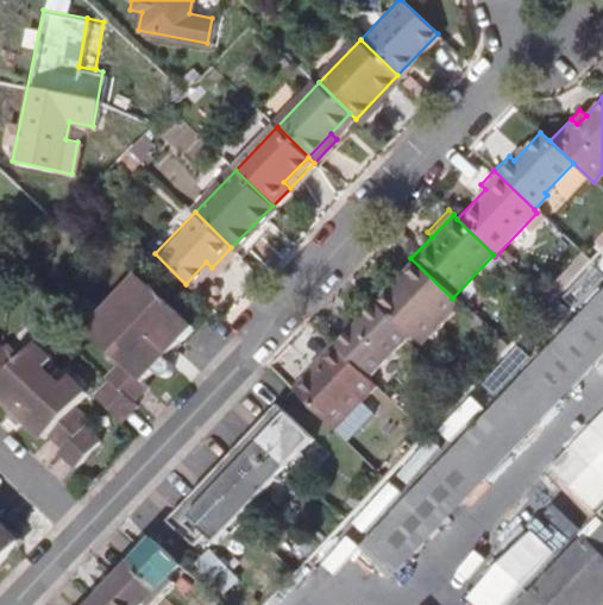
[(231,247),(236,252),(258,229),(253,225),(231,247)]
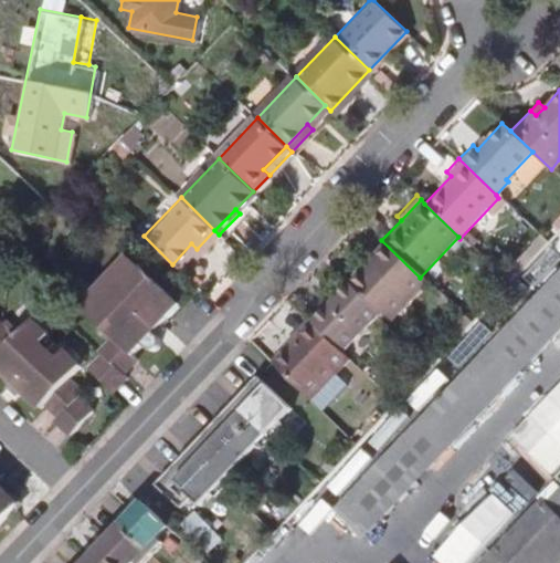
[(378,221),(366,209),(358,218),(370,229),(378,221)]
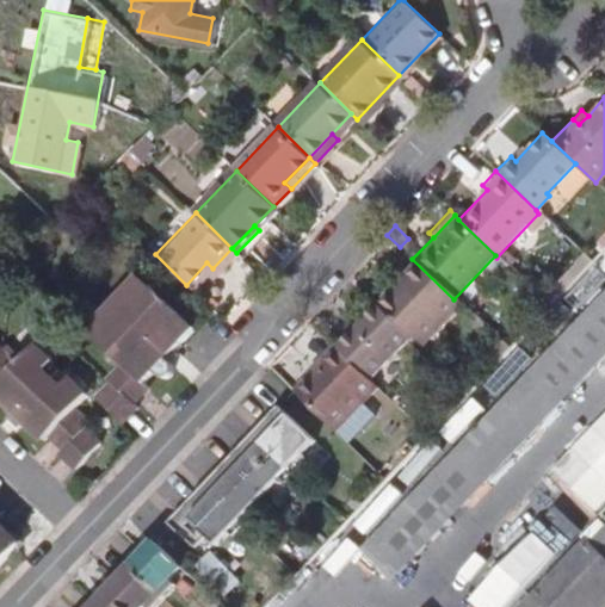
[(418,350),(460,307),(454,299),(412,259),(371,303),(408,340),(418,350)]
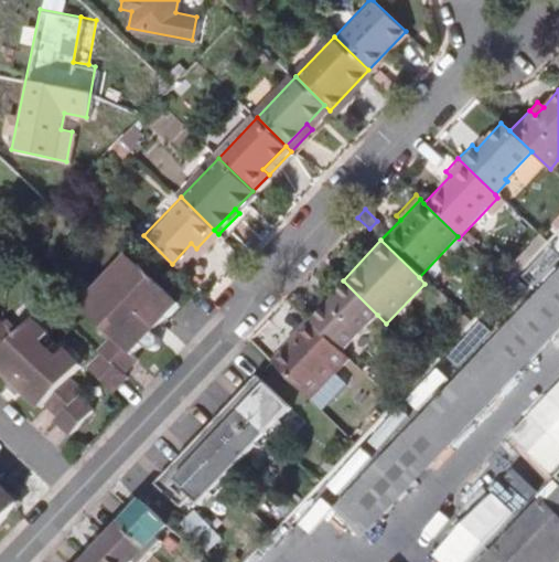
[(108,267),(76,300),(110,333),(97,348),(101,352),(87,368),(109,390),(125,374),(121,371),(133,357),(129,353),(139,342),(143,346),(147,348),(150,348),(153,345),(156,340),(153,336),(150,332),(178,304),(130,256),(114,274),(108,267)]
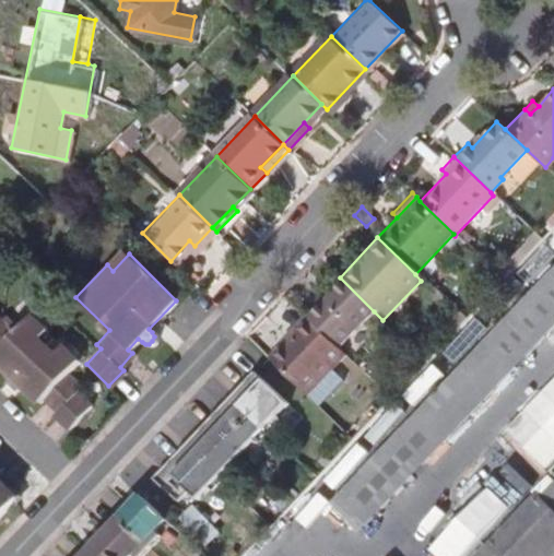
[(553,265),(331,500),(358,527),(553,322),(553,265)]
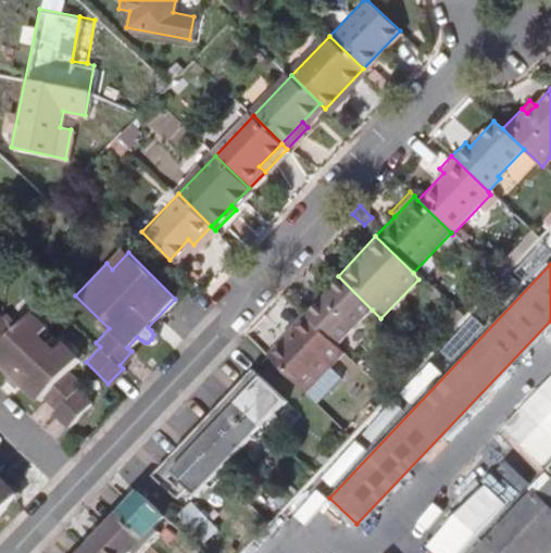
[(338,276),(300,314),(335,348),(359,323),(372,310),(338,276)]
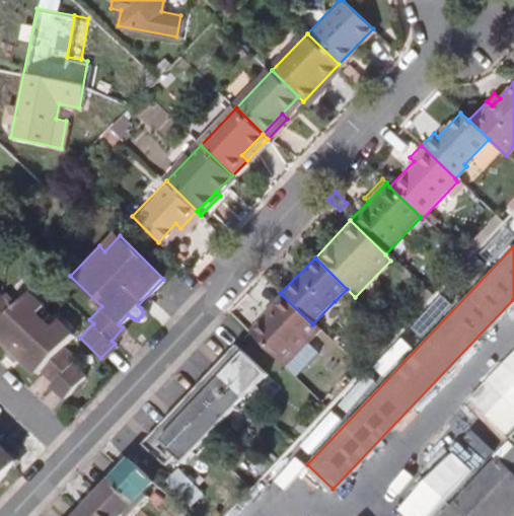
[(0,342),(3,345),(2,347),(18,364),(20,361),(33,374),(37,370),(49,382),(46,386),(60,399),(82,376),(68,362),(71,359),(59,347),(72,334),(59,321),(52,329),(34,312),(43,305),(28,292),(15,305),(3,293),(0,296),(0,342)]
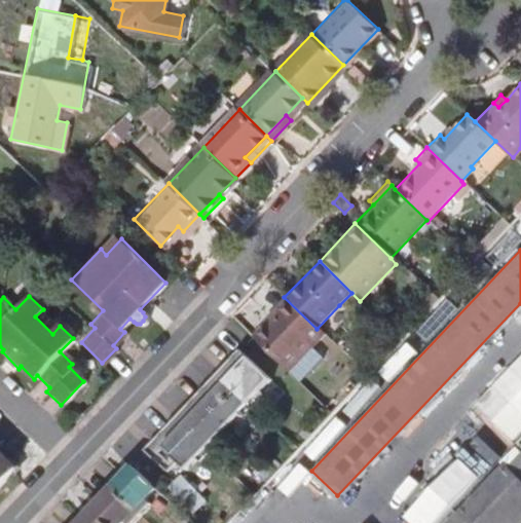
[(250,334),(287,371),(322,334),(317,329),(284,297),(250,334)]
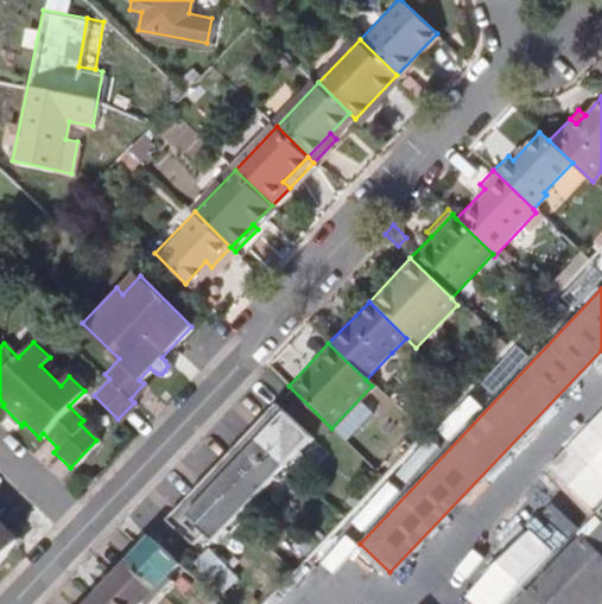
[(372,386),(376,390),(403,363),(392,353),(366,380),(372,386)]
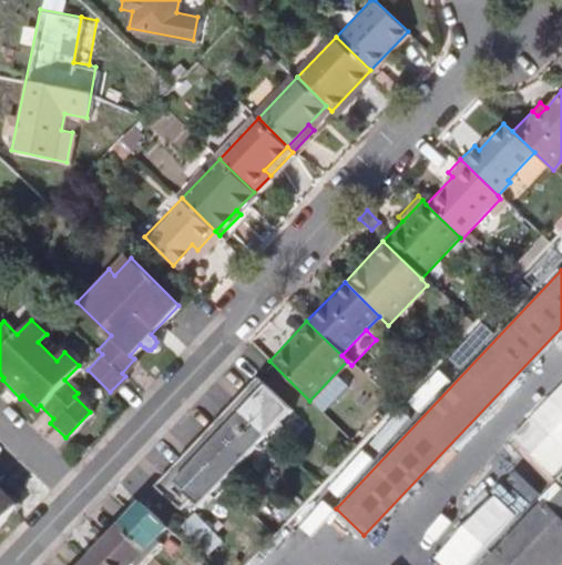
[(231,420),(264,385),(255,377),(223,412),(231,420)]
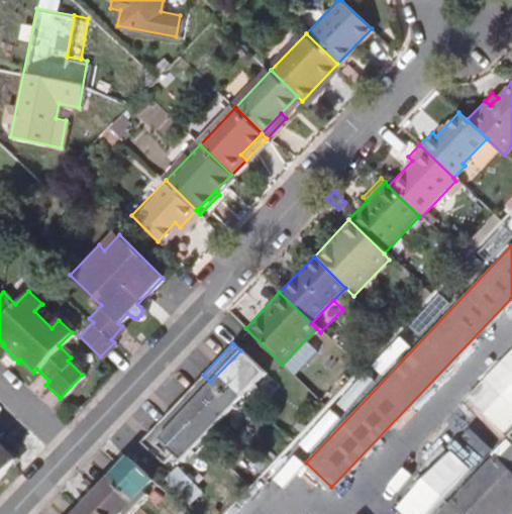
[(186,408),(157,438),(180,459),(264,372),(240,350),(210,382),(203,375),(178,401),(186,408)]
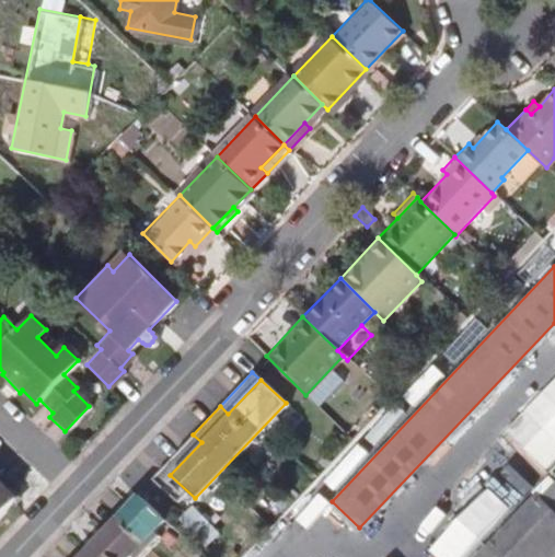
[(162,466),(170,475),(201,442),(193,434),(162,466)]
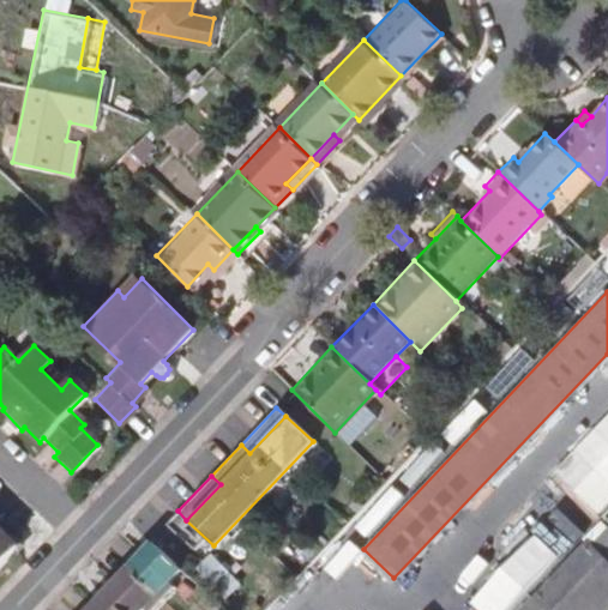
[(489,557),(525,591),(597,515),(596,514),(607,503),(596,493),(585,505),(561,482),(489,557)]
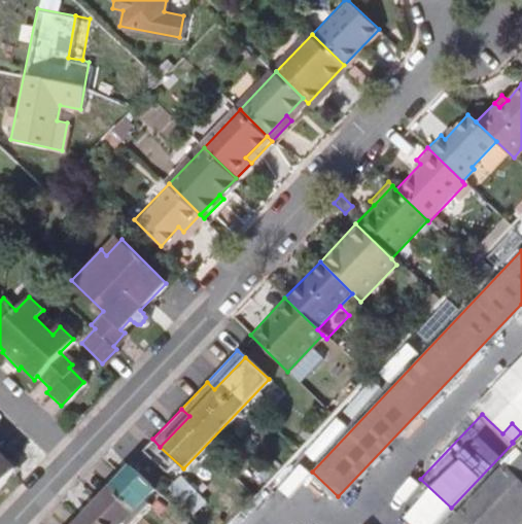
[(521,451),(517,447),(455,512),(442,523),(517,523),(521,519),(521,451)]
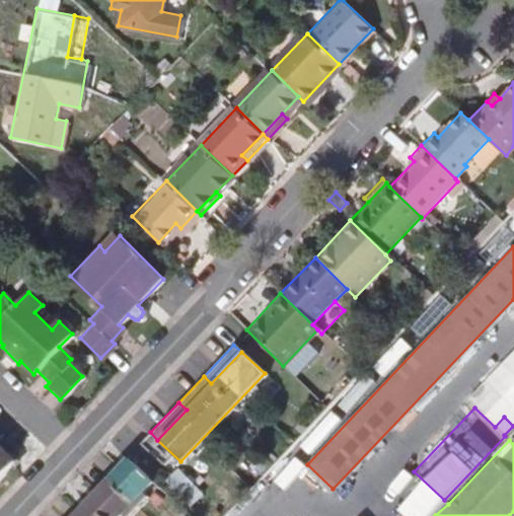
[(0,474),(14,459),(0,446),(0,474)]
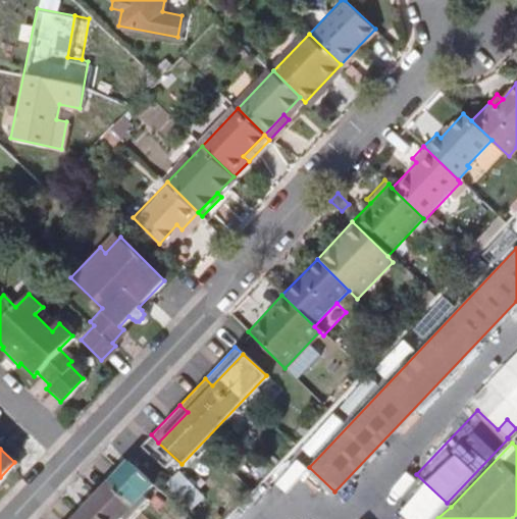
[(130,461),(74,518),(119,518),(125,513),(131,518),(152,495),(147,490),(153,484),(130,461)]
